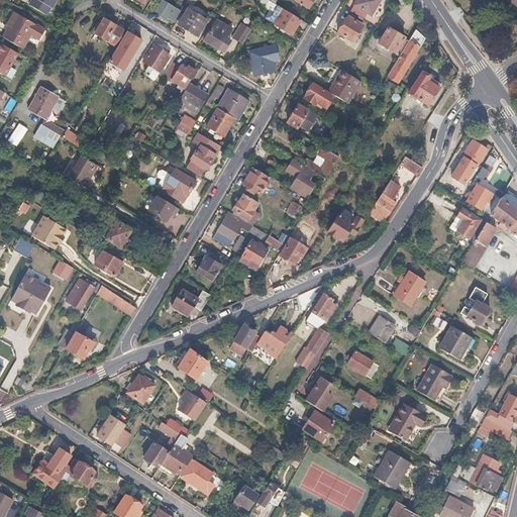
[(48,15),(58,0),(29,0),(27,3),(48,15)]
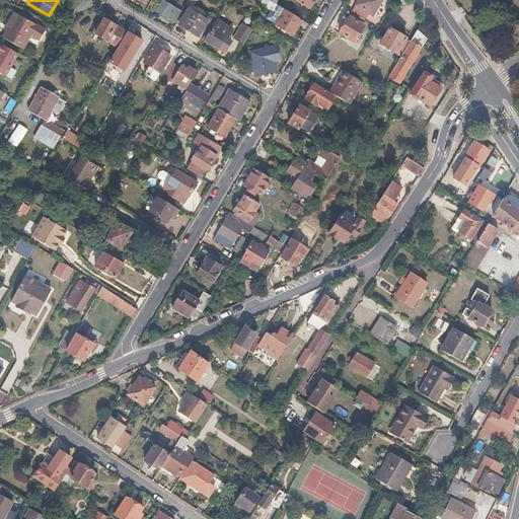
[(278,15),(280,17),(276,24),(293,34),(302,20),(275,3),(270,0),(269,0),(263,0),(262,2),(267,5),(266,8),(274,13),(276,11),(279,13),(278,15)]
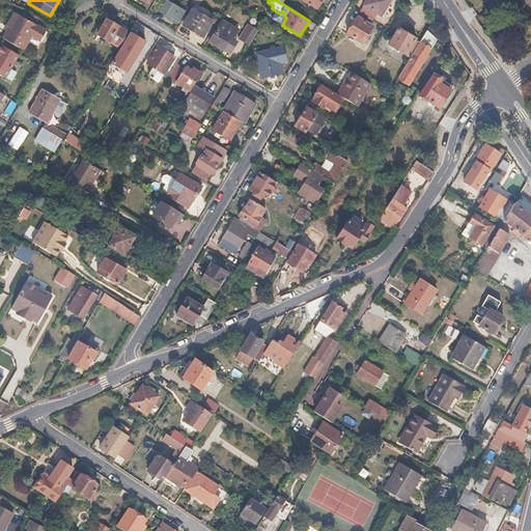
[(390,0),(367,0),(364,6),(381,17),(390,0)]
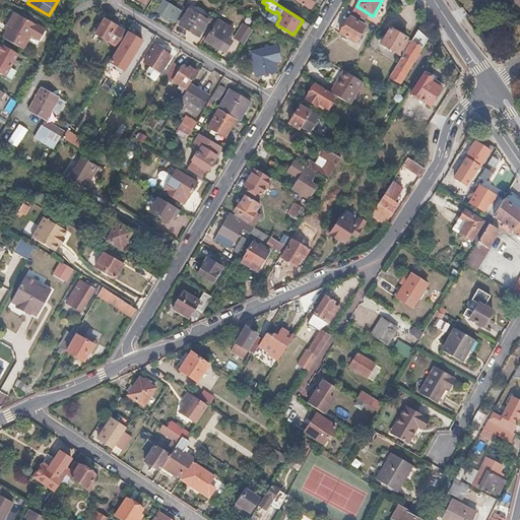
[(180,11),(164,1),(157,11),(174,21),(180,11)]
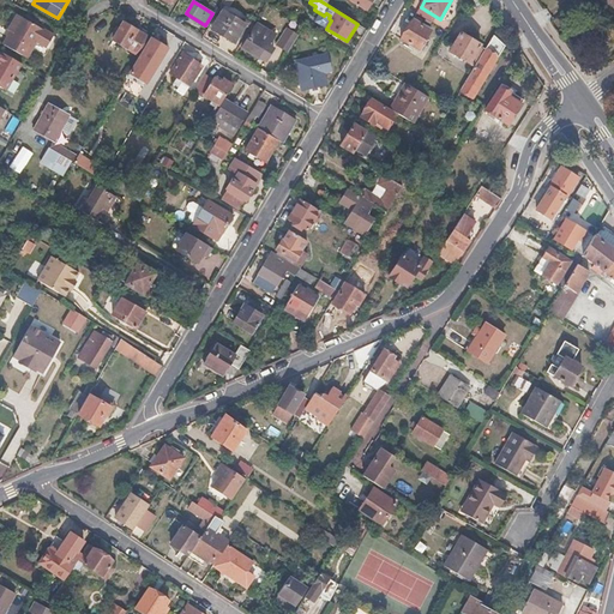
[(240,22),(223,12),(212,30),(234,43),(238,37),(240,38),(250,23),(242,19),(240,22)]
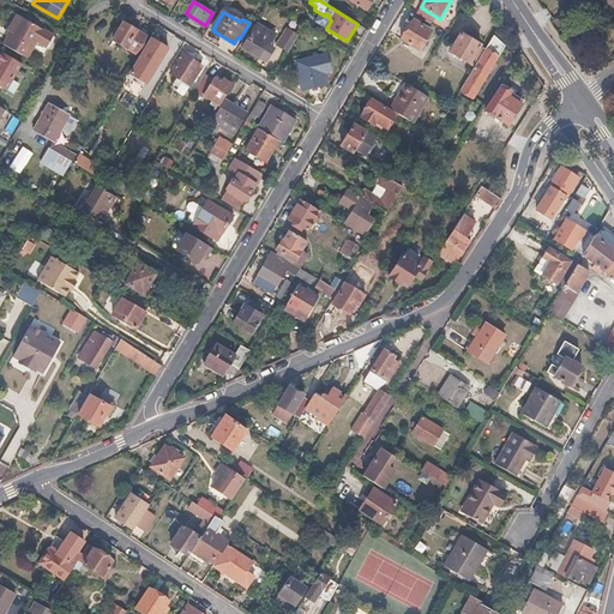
[(11,30),(13,31),(10,37),(6,44),(26,55),(43,26),(20,13),(11,30)]
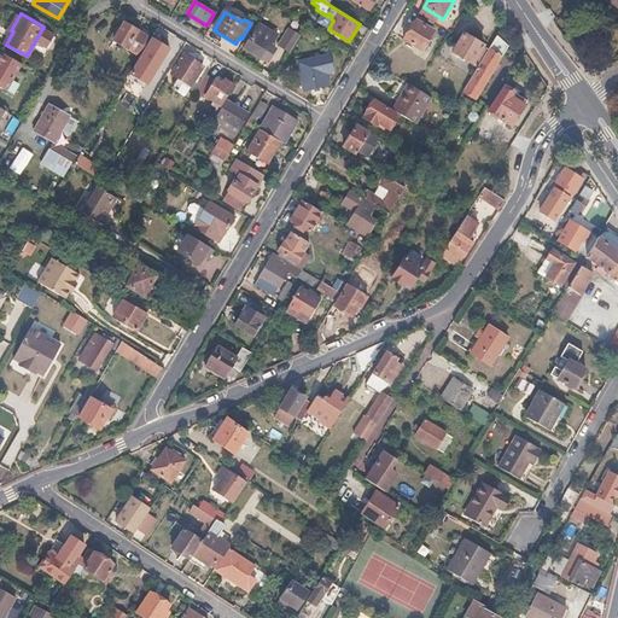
[(433,31),(415,21),(403,40),(421,51),(433,31)]
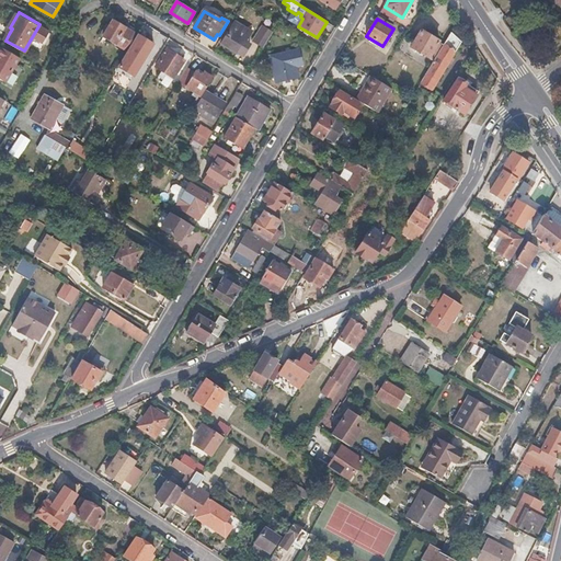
[(106,24),(101,34),(103,36),(124,49),(133,34),(113,21),(109,25),(106,24)]
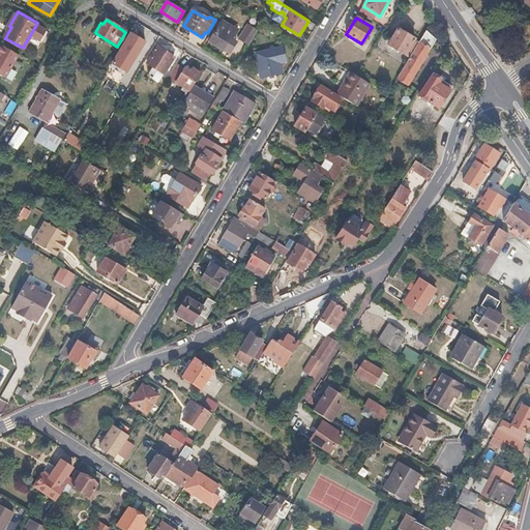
[(224,23),(221,21),(208,40),(223,50),(235,30),(228,26),(227,28),(222,25),(224,23)]
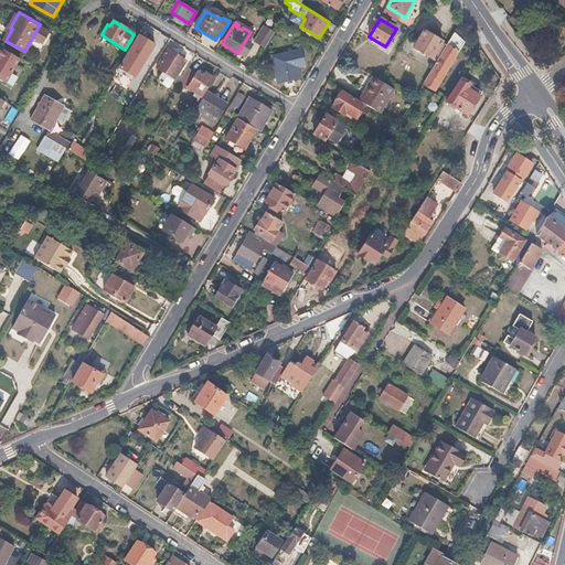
[(52,31),(40,24),(24,51),(28,53),(35,38),(46,43),(52,31)]
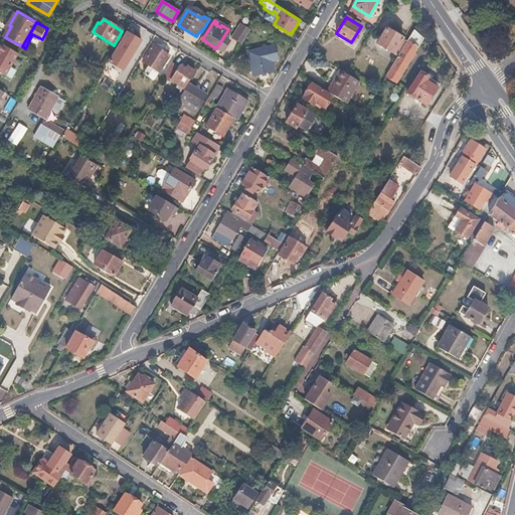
[(249,30),(240,24),(231,38),(240,44),(249,30)]
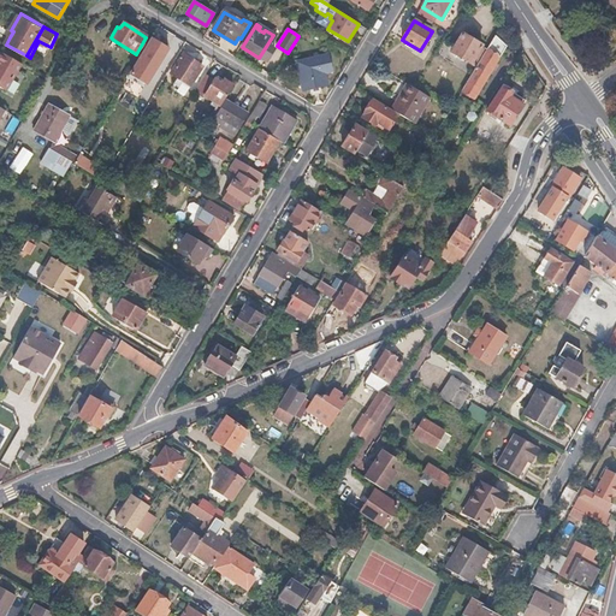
[(486,49),(462,34),(450,52),(475,67),(486,49)]
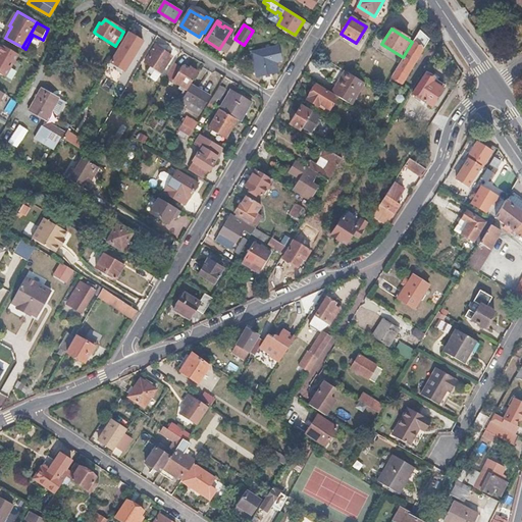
[(419,30),(412,42),(403,57),(390,77),(402,84),(428,40),(419,30)]
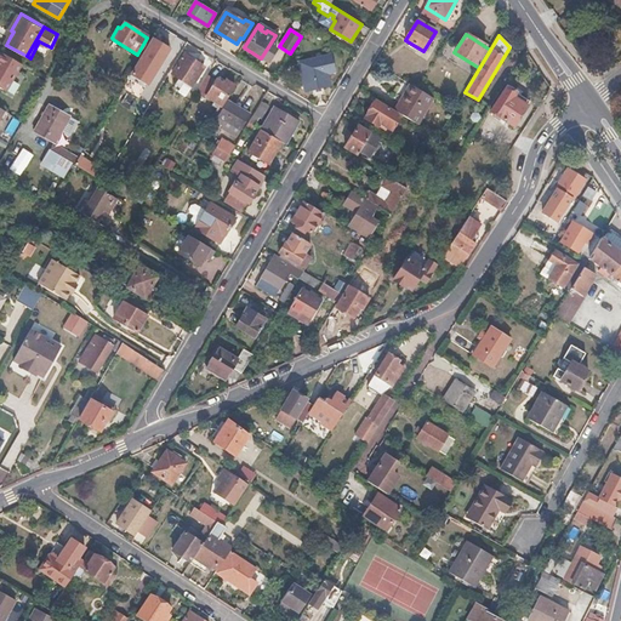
[(170,47),(154,36),(142,56),(159,66),(170,47)]
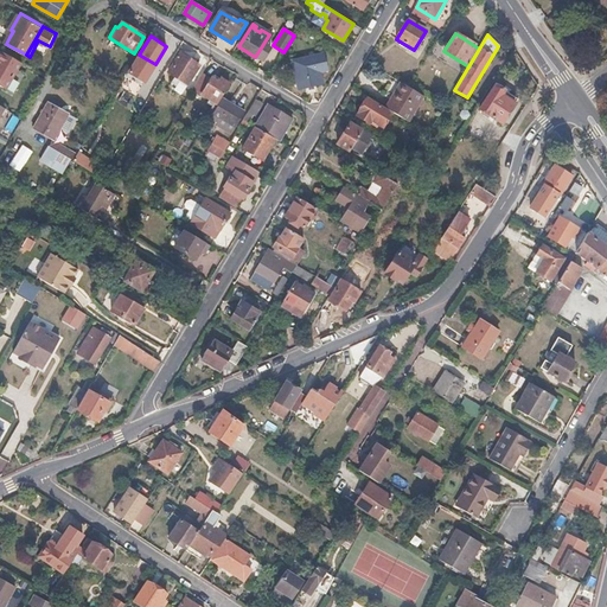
[(0,52),(0,61),(2,62),(0,65),(0,82),(7,87),(23,61),(2,50),(0,52)]
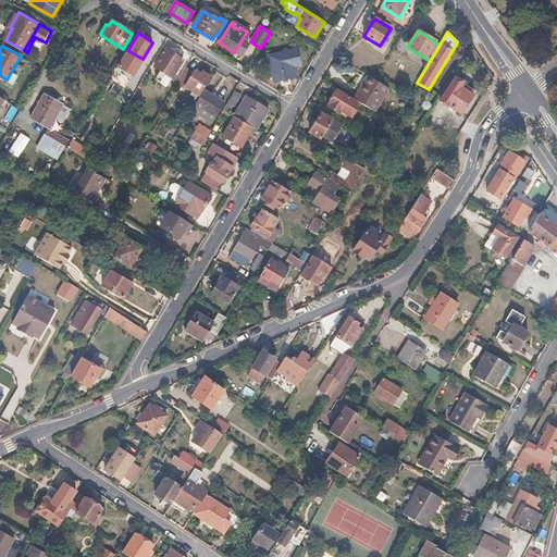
[(183,60),(165,49),(155,66),(172,77),(183,60)]
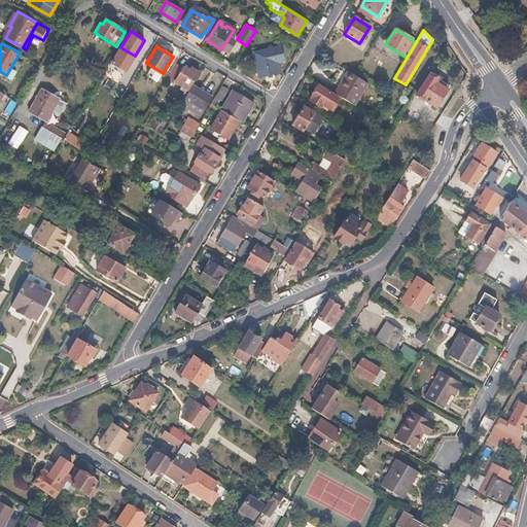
[(260,62),(254,63),(258,78),(280,73),(277,64),(283,63),(279,47),(252,53),(254,61),(260,59),(260,62)]
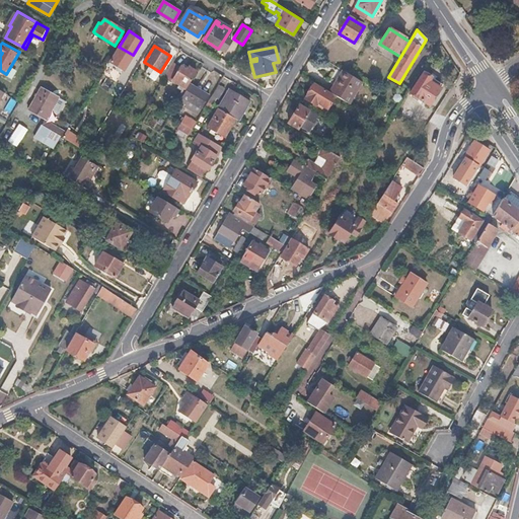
[(20,53),(19,52),(6,74),(8,75),(20,53)]
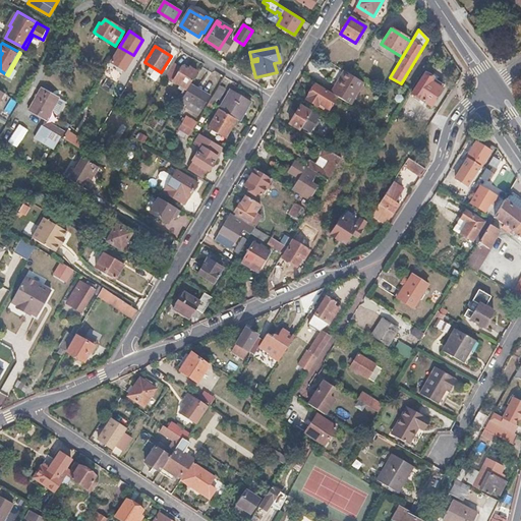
[(183,64),(175,59),(155,92),(164,98),(174,82),(173,81),(183,64)]
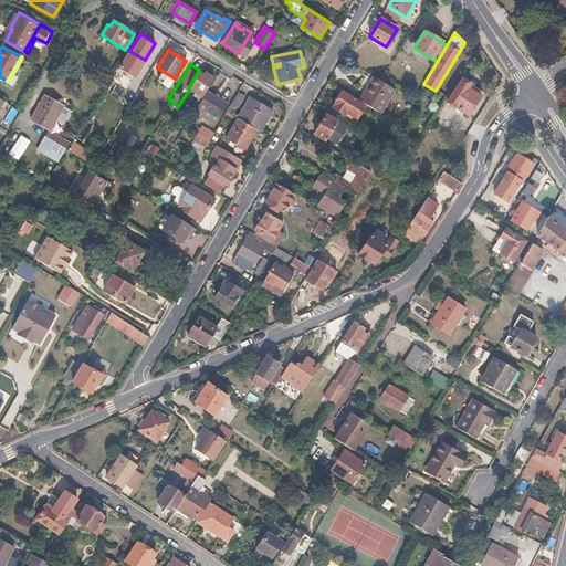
[(149,73),(140,67),(133,81),(142,86),(149,73)]
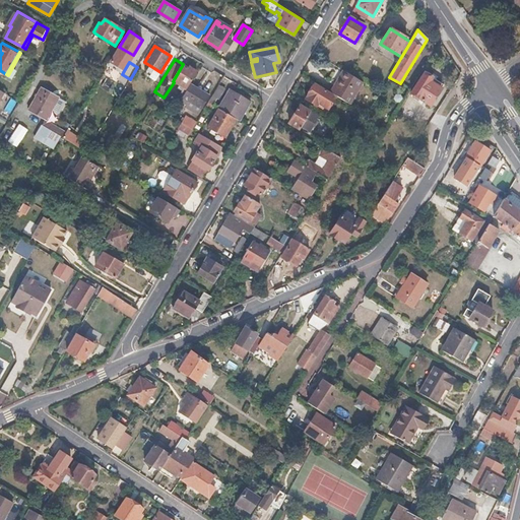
[(197,72),(183,64),(173,81),(174,82),(186,89),(190,83),(197,72)]
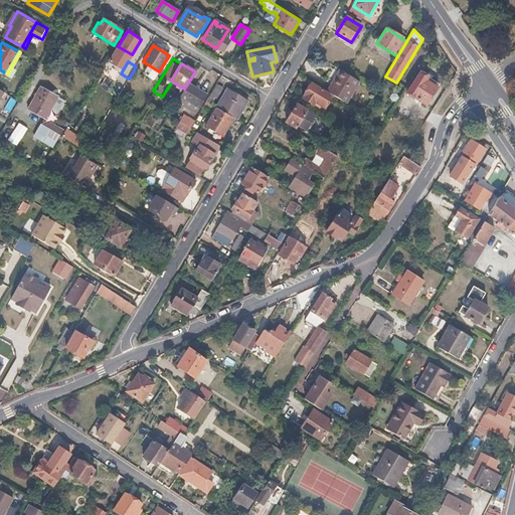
[(345,73),(340,70),(327,92),(332,95),(345,103),(358,81),(345,73)]
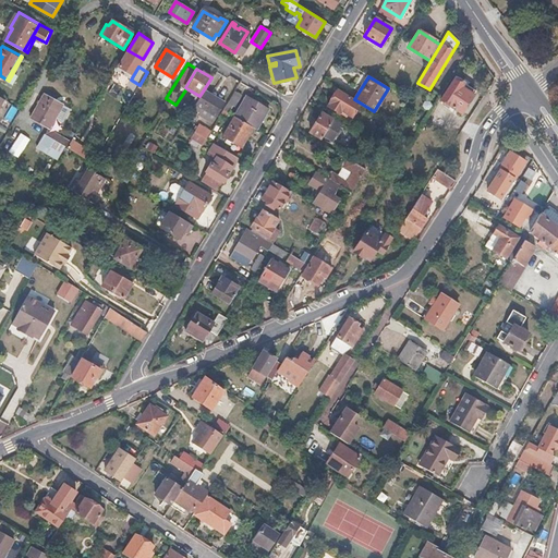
[(455,79),(445,93),(465,107),(472,95),(461,88),(463,84),(455,79)]
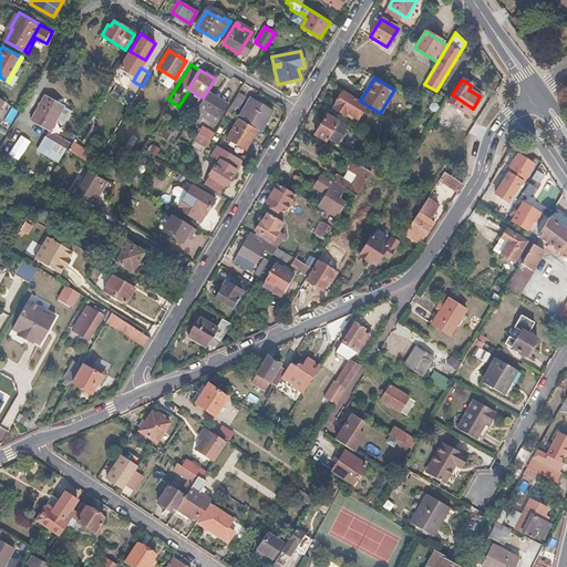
[(471,85),(468,90),(480,96),(483,92),(471,85)]
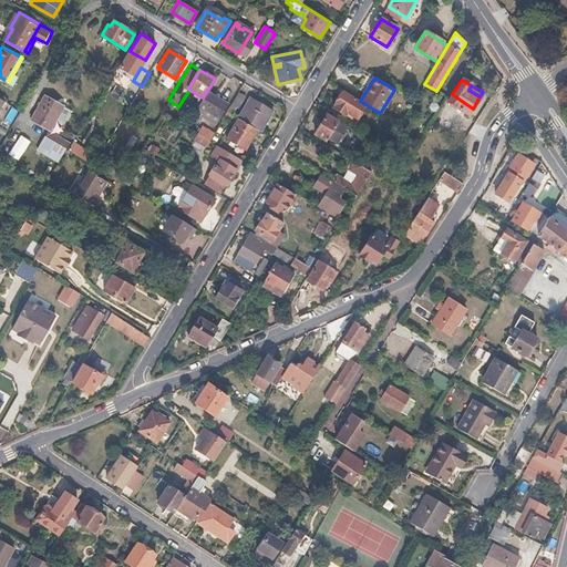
[(207,91),(203,98),(195,111),(208,119),(210,115),(218,120),(227,104),(207,91)]
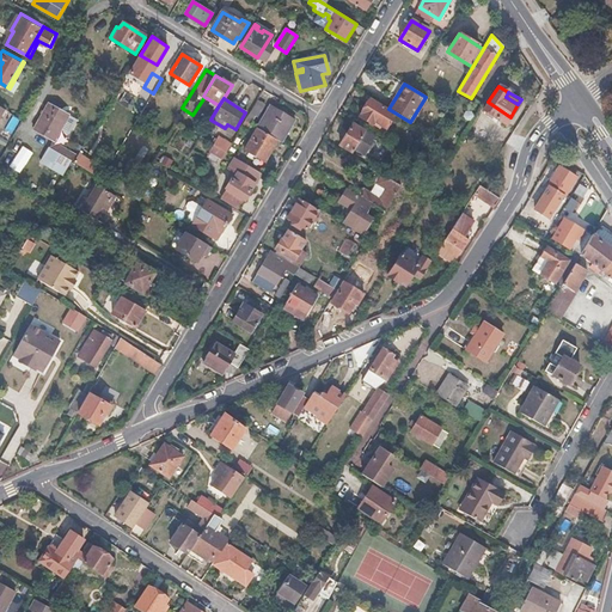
[(389,109),(371,98),(360,116),(379,129),(381,124),(386,128),(395,112),(389,109)]
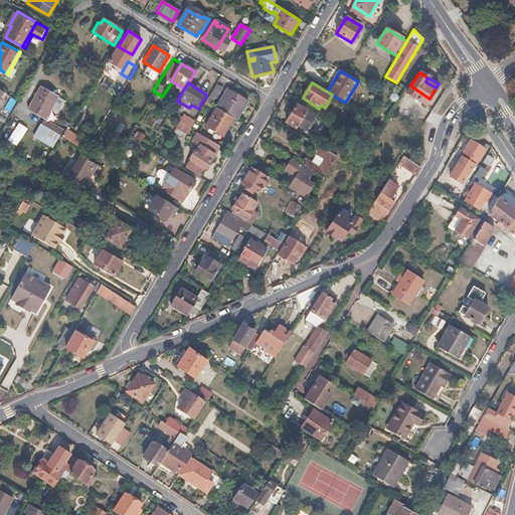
[(58,96),(41,87),(29,109),(45,118),(58,96)]
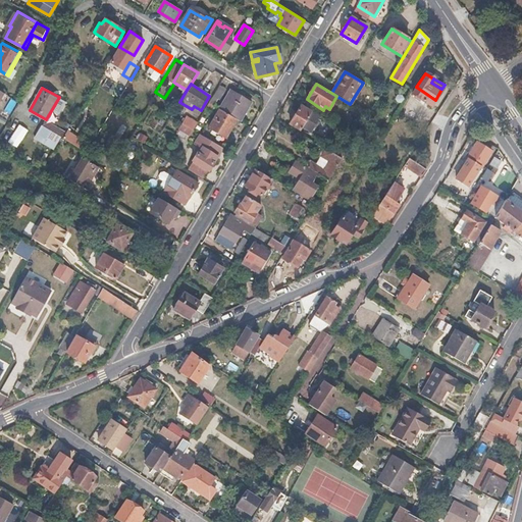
[(218,108),(219,109),(237,119),(240,121),(252,103),(229,90),(218,108)]
